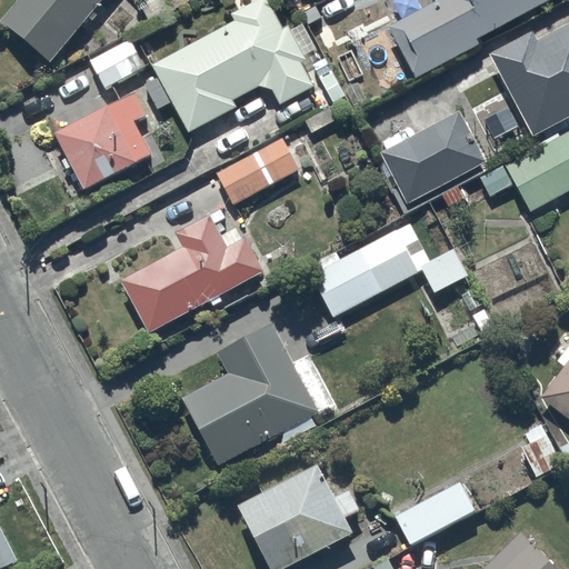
[(51,61),(99,0),(17,0),(2,19),(51,61)]
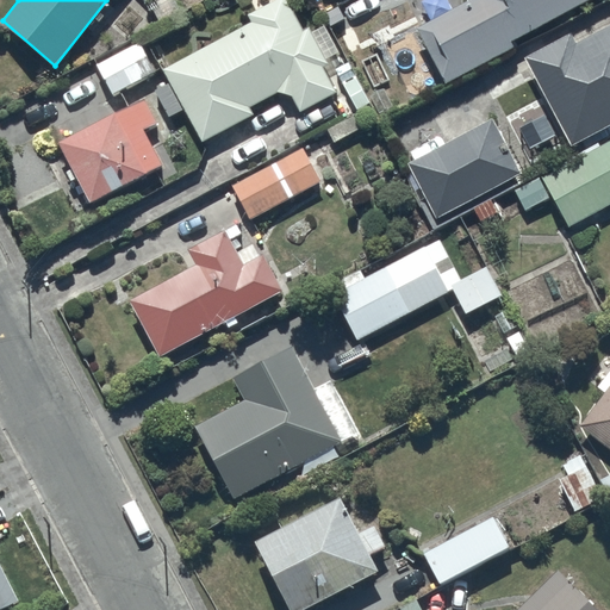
[(292,95),(300,111),(336,92),(323,67),(329,63),(327,60),(341,53),(327,23),(311,30),(310,27),(304,30),(288,0),(273,0),(248,13),(251,22),(162,67),(204,141),(253,113),(249,106),(278,89),(292,95)]
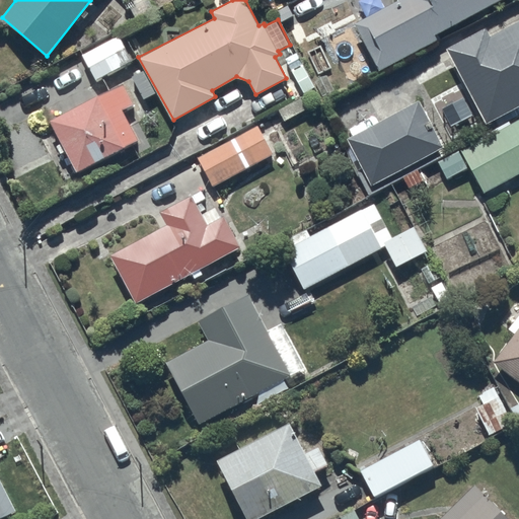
[(396,0),(354,21),(379,69),(438,40),(435,33),(498,0),(396,0)]
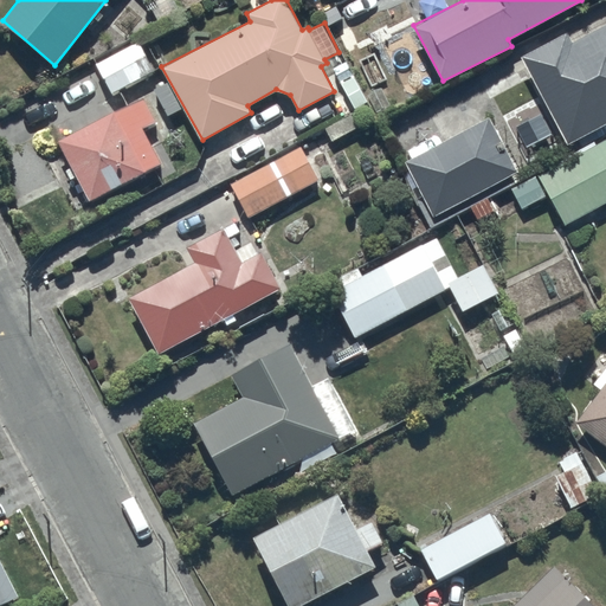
[(567,31),(521,56),(567,142),(605,121),(605,24),(574,42),(567,31)]
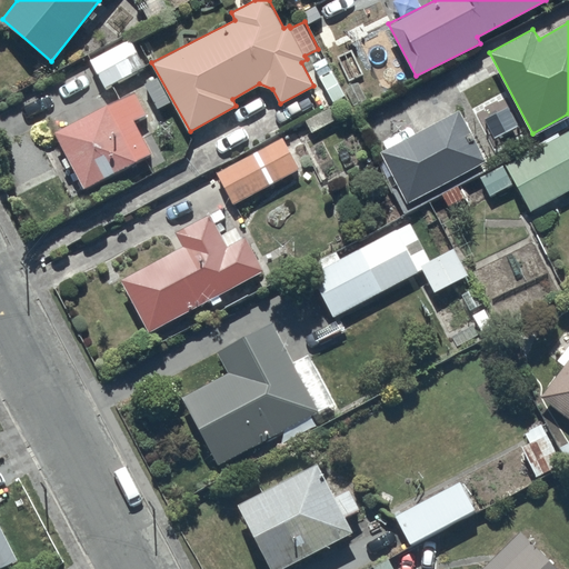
[(130,37),(89,60),(105,89),(146,66),(130,37)]
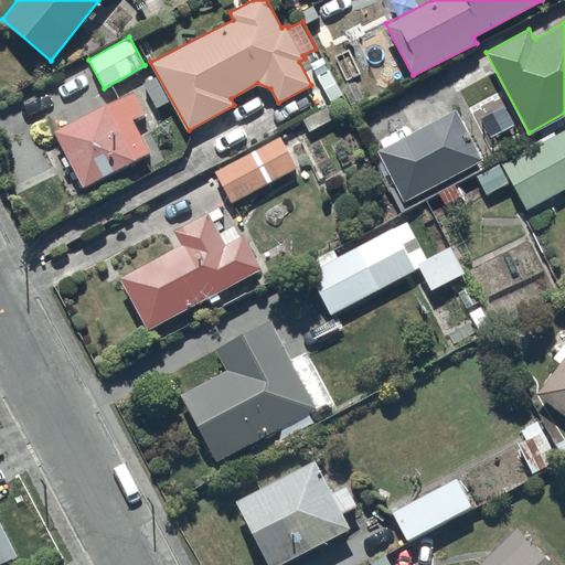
[(322,56),(310,63),(330,100),(342,94),(322,56)]
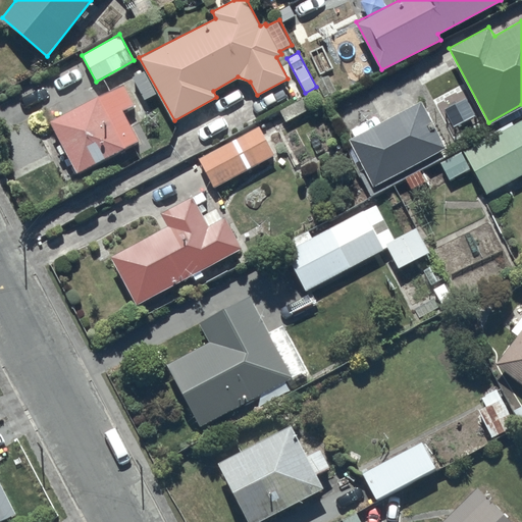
[(124,84),(49,119),(61,144),(57,146),(61,154),(66,151),(75,170),(138,142),(122,109),(135,104),(124,84)]
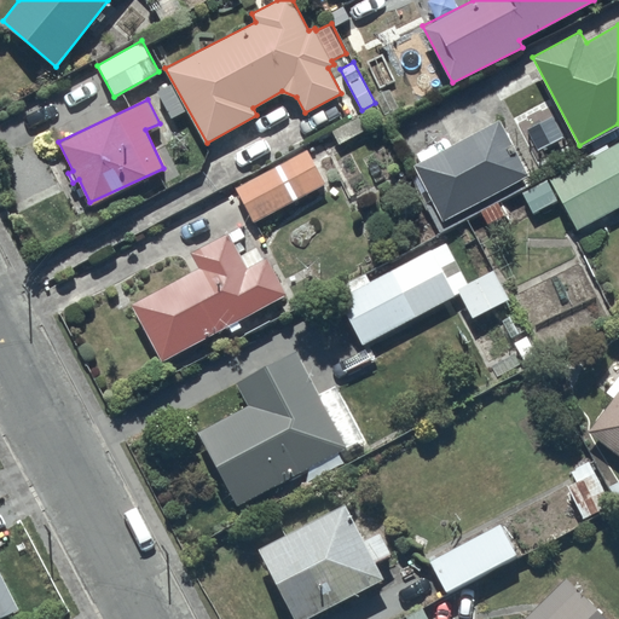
[(499,119),(414,163),(444,223),(438,225),(441,233),(482,213),(489,224),(505,215),(498,201),(526,186),(522,178),(528,174),(499,119)]
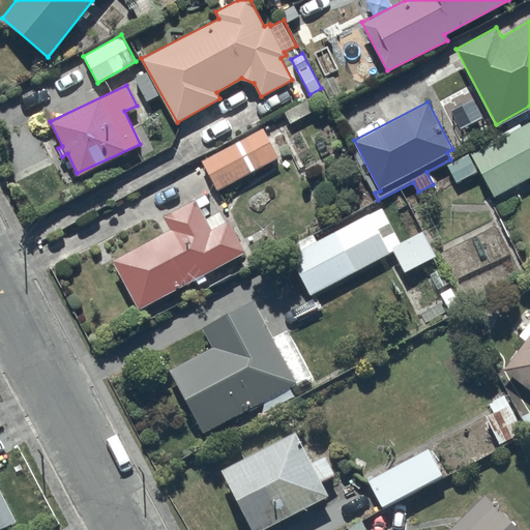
[(480,169),(494,196),(529,175),(529,121),(522,125),(520,122),(478,144),(480,148),(448,165),(457,181),(480,169)]
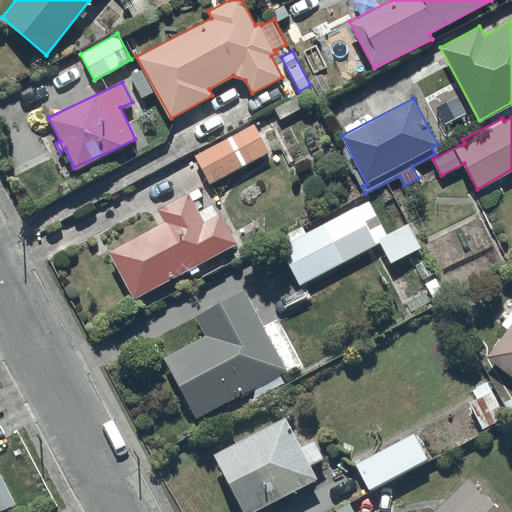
[(253,123),(194,155),(210,185),(269,153),(267,148),(282,140),(271,120),(256,128),(253,123)]
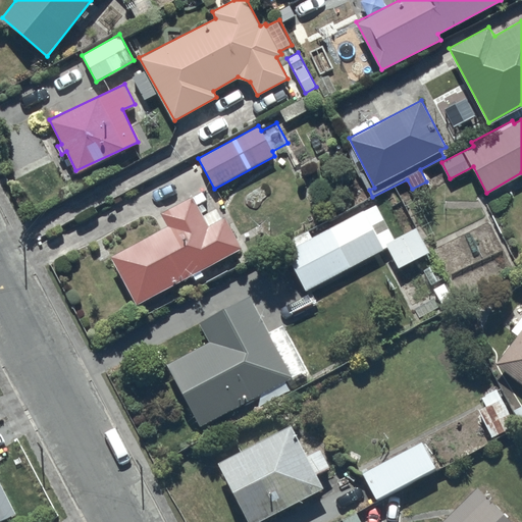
[(111,255),(137,302),(193,274),(195,279),(203,275),(200,269),(242,249),(224,216),(209,225),(194,196),(160,212),(167,226),(111,255)]
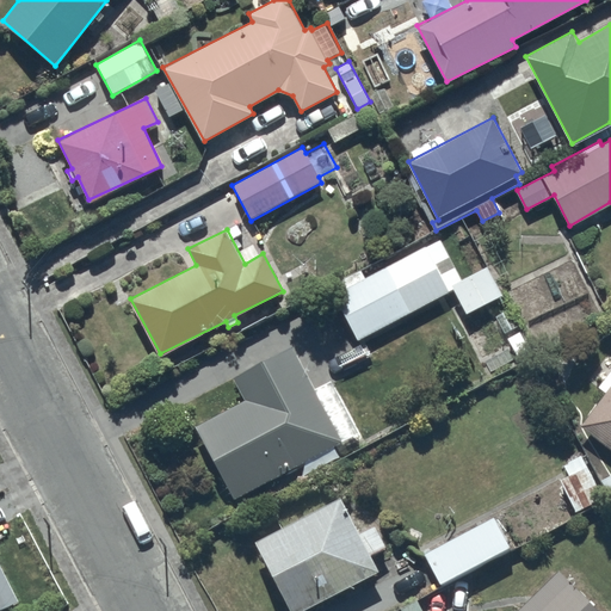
[(388,325),(463,283),(439,239),(426,246),(424,242),(364,277),(359,269),(328,287),(358,340),(362,338),(372,357),(397,343),(388,325)]
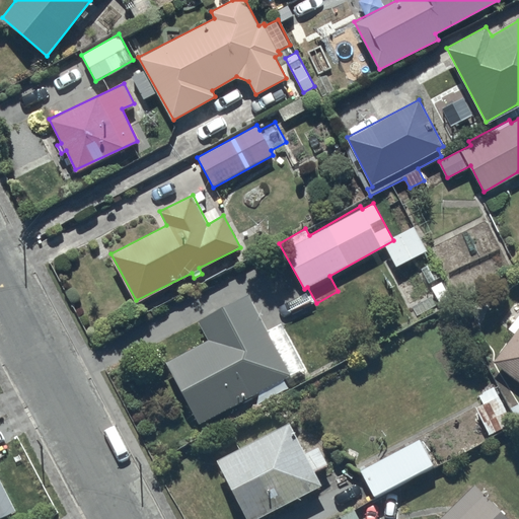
[(267,329),(247,292),(199,318),(210,339),(166,362),(199,422),(303,367),(280,322),(267,329)]
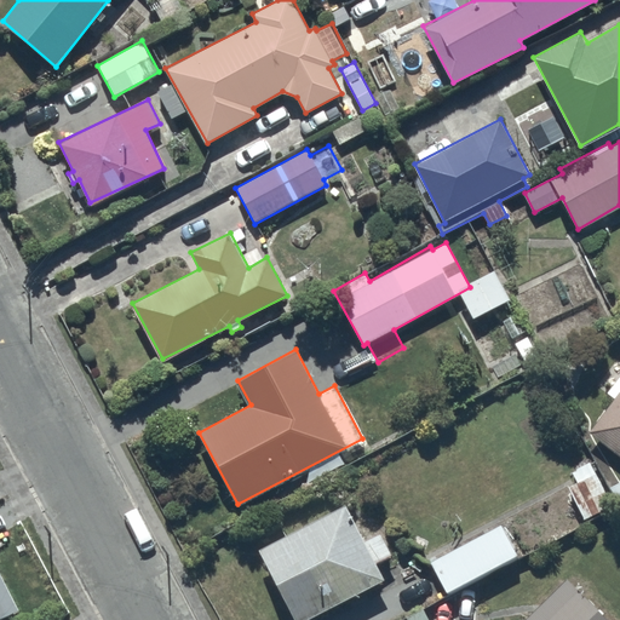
[(616,397),(589,431),(619,454),(619,374),(608,390),(616,397)]
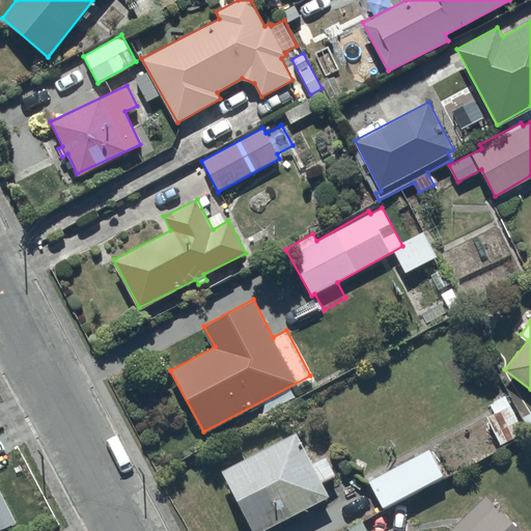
[(524,431),(505,394),(490,401),(495,412),(487,416),(501,443),(524,431)]
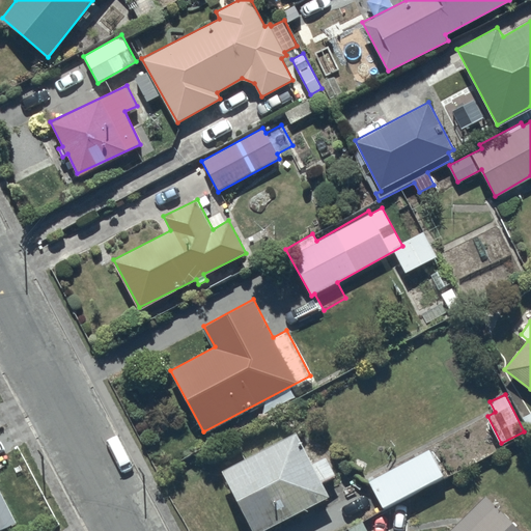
[(296,431),(221,469),(254,530),(260,530),(329,495),(322,481),(336,474),(327,456),(312,464),(296,431)]
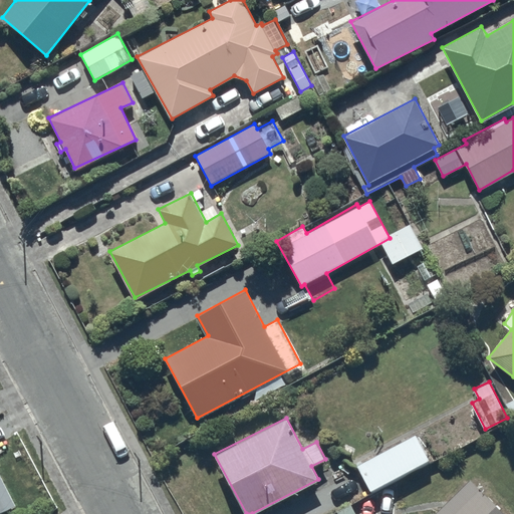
[(416,434),(357,465),(369,489),(429,458),(416,434)]
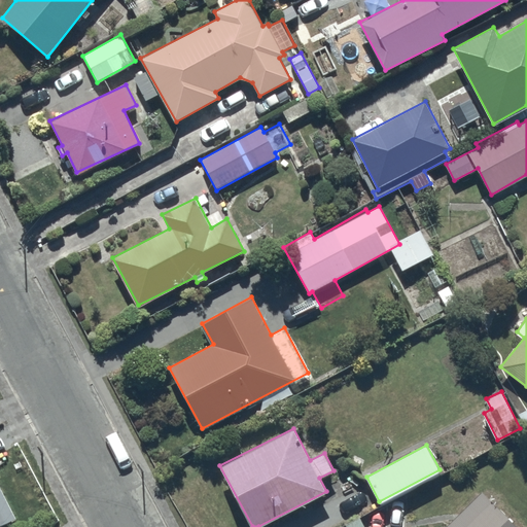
[(0,525),(8,522),(2,510),(11,504),(2,486),(0,486),(0,525)]
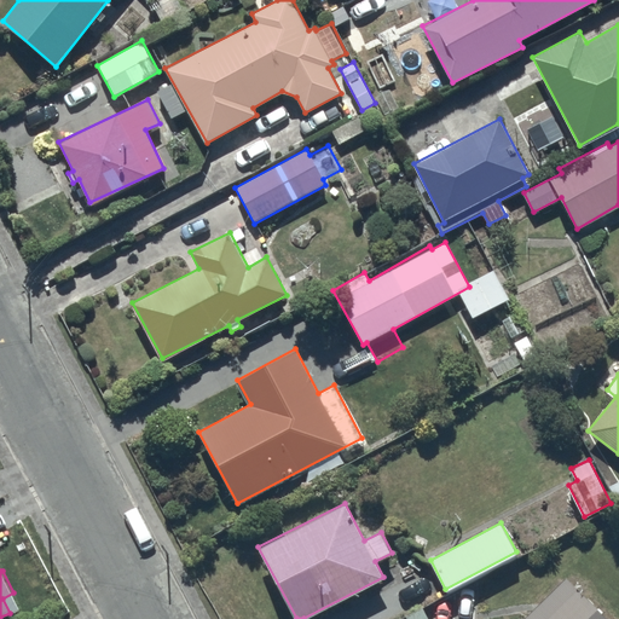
[(522,618),(607,618),(567,577),(522,618)]
